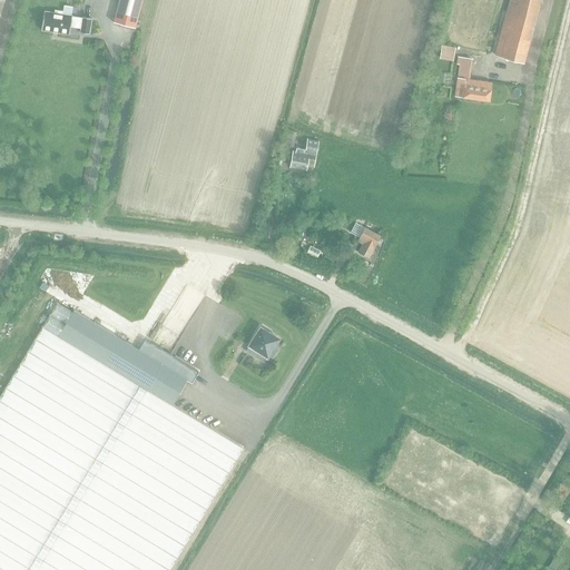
[(135,28),(141,0),(118,0),(114,22),(135,28)]
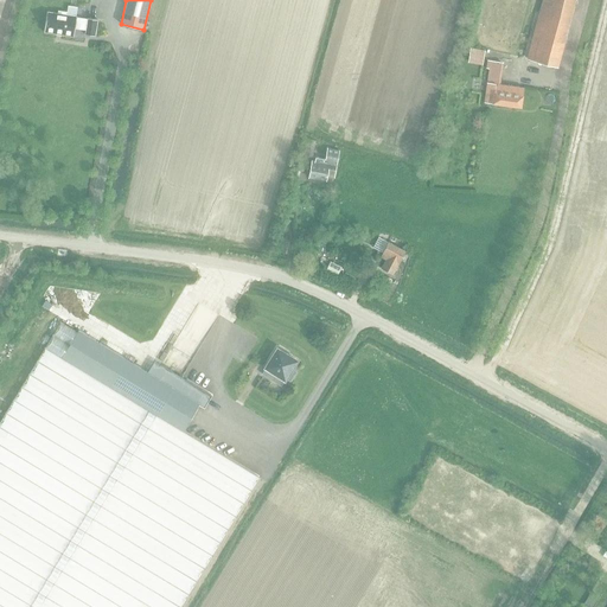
[(540,0),(525,58),(556,66),(574,0),(540,0)]
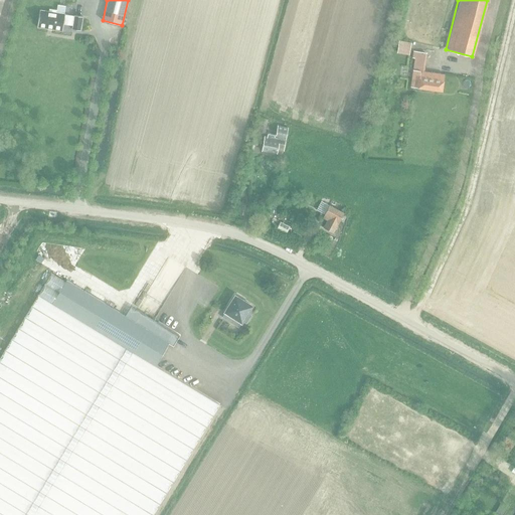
[(80,31),(82,17),(74,15),(74,17),(64,15),(64,14),(55,13),(56,10),(49,9),(49,12),(39,10),(37,27),(62,31),(63,24),(72,25),(72,29),(80,31)]
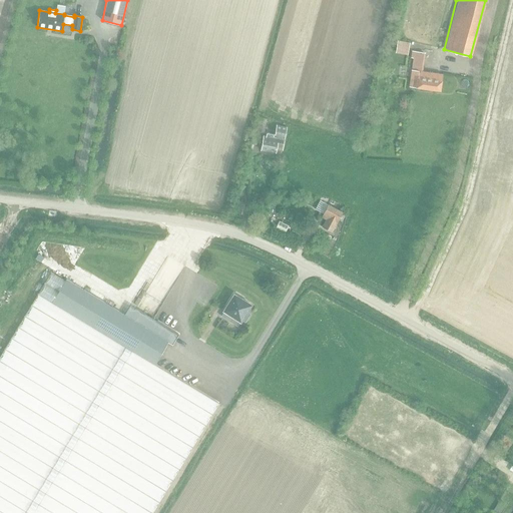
[(397,53),(408,55),(410,42),(399,41),(397,53)]
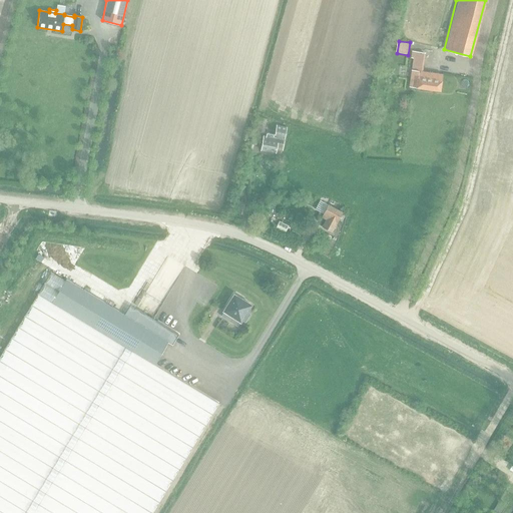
[(414,88),(439,92),(442,73),(419,69),(422,52),(414,51),(409,86),(414,86),(414,88)]
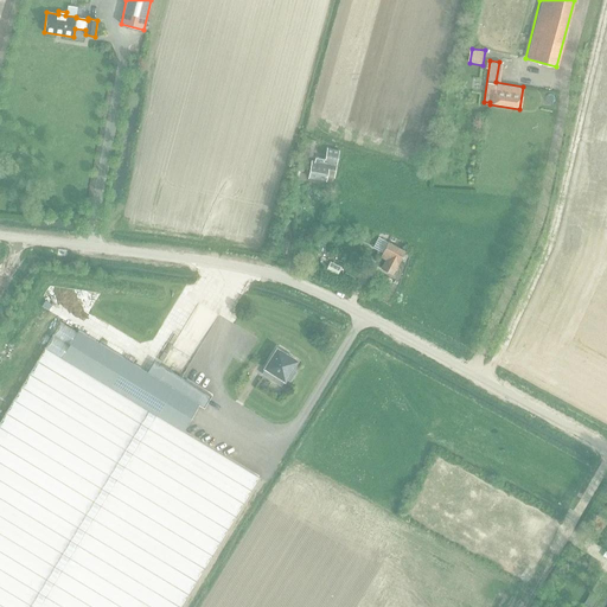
[(318,145),(319,135),(306,134),(305,144),(318,145)]
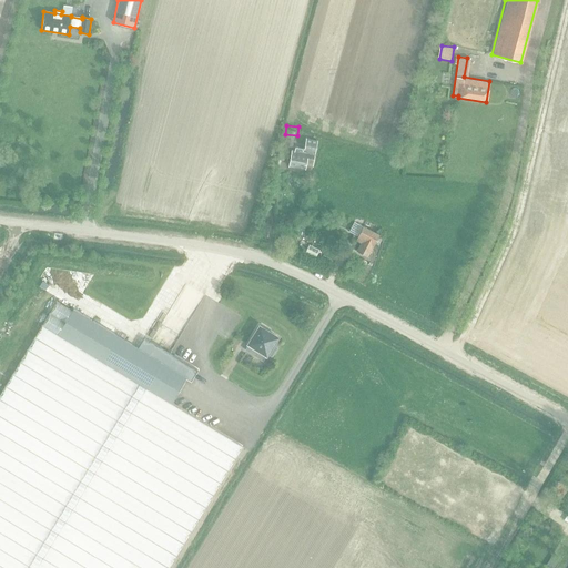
[(306,165),(313,166),(318,139),(307,137),(305,146),(296,145),(295,151),(292,151),(290,166),(305,170),(306,165)]
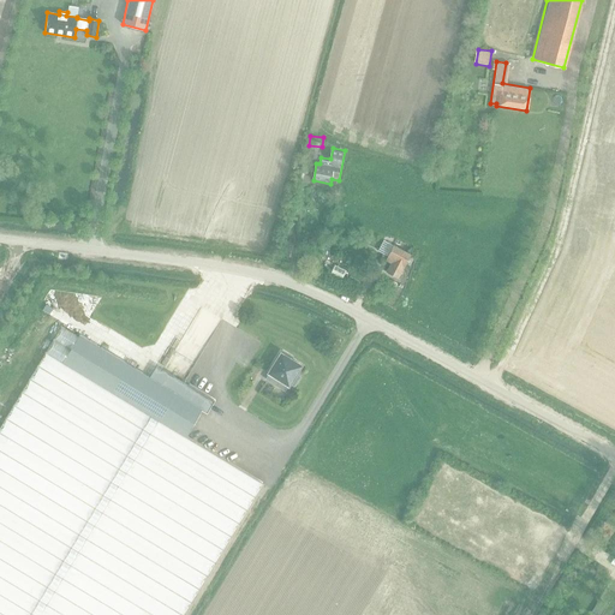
[(402,269),(411,255),(393,245),(386,261),(390,263),(387,272),(398,278),(402,269)]
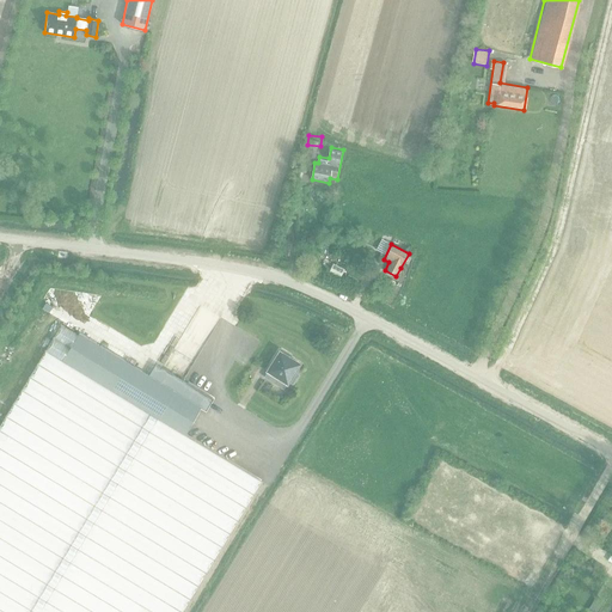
[(332,263),(329,271),(340,277),(344,269),(332,263)]
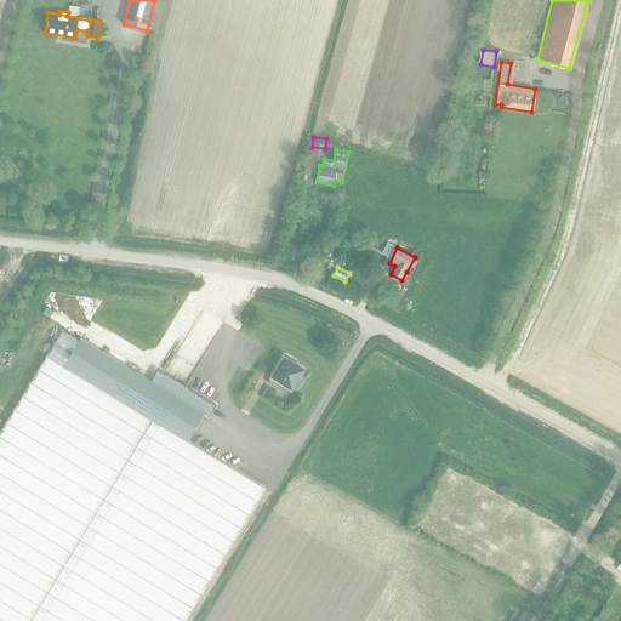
[(0,620),(186,620),(267,490),(188,442),(204,415),(210,419),(217,406),(165,375),(158,387),(81,341),(80,342),(62,331),(0,433),(0,620)]
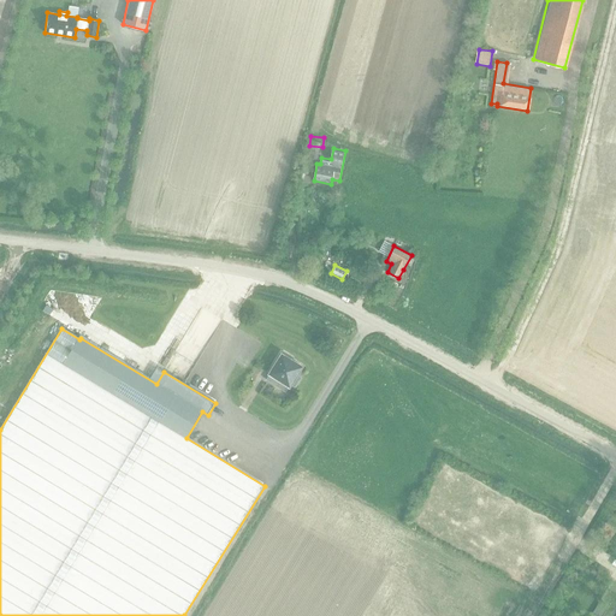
[(284,354),(284,355),(282,354),(268,374),(270,374),(266,380),(277,386),(279,381),(289,386),(290,385),(295,388),(301,378),(296,374),(302,366),(290,359),(290,357),(284,354)]
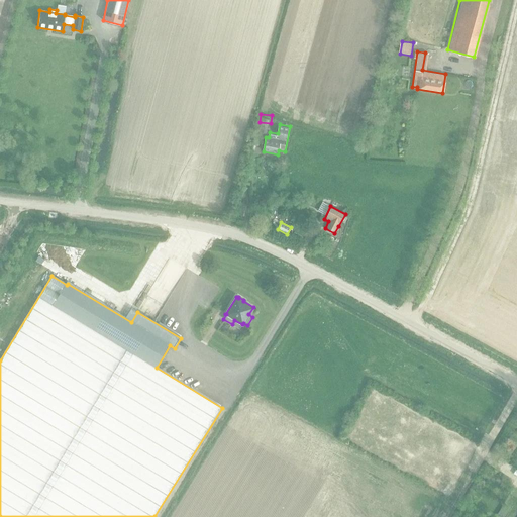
[(516,516),(516,500),(507,516),(516,516)]
